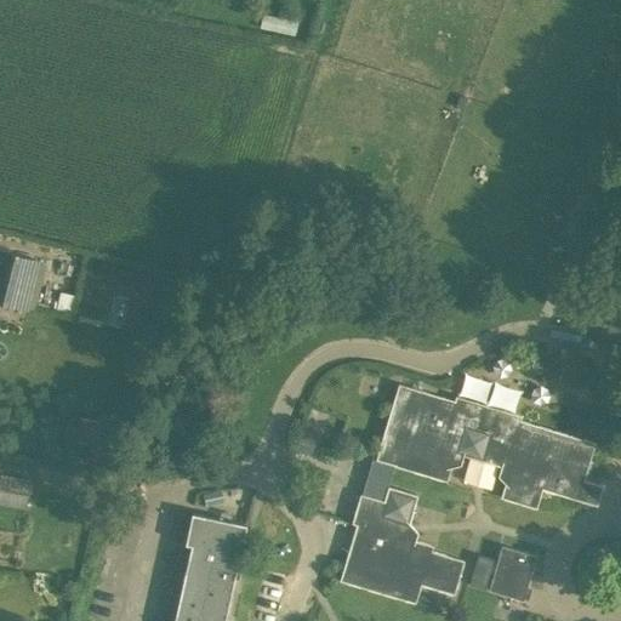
[(262,13),(260,28),(294,35),(298,15),(278,10),(277,17),(262,13)]
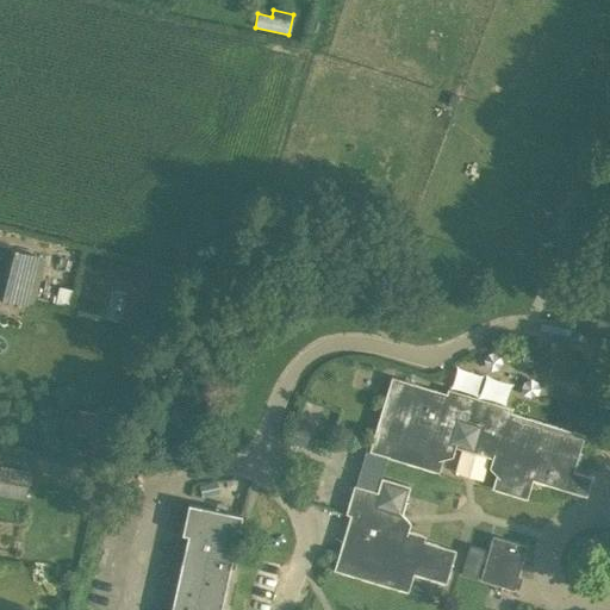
[(36,256),(1,248),(0,254),(0,297),(25,303),(36,256)]
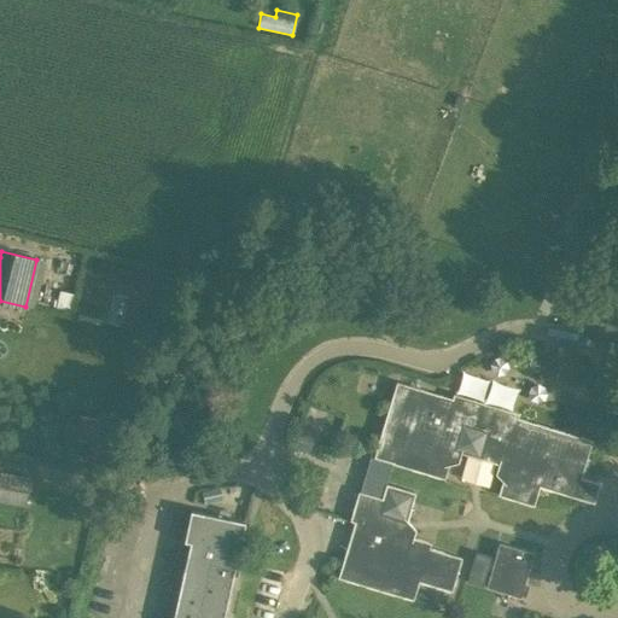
[(534,348),(524,345),(519,360),(530,362),(534,348)]
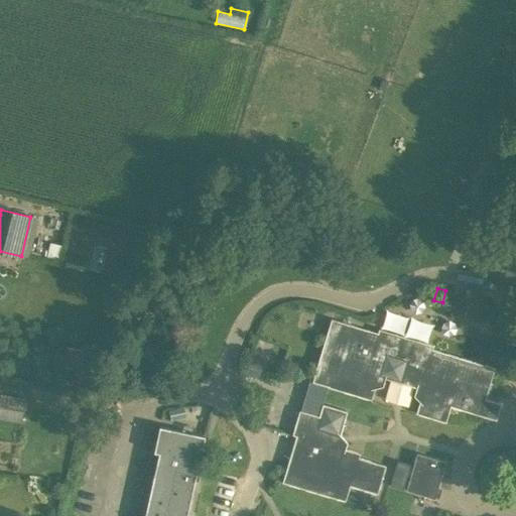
[(475,306),(460,301),(457,312),(472,316),(475,306)]
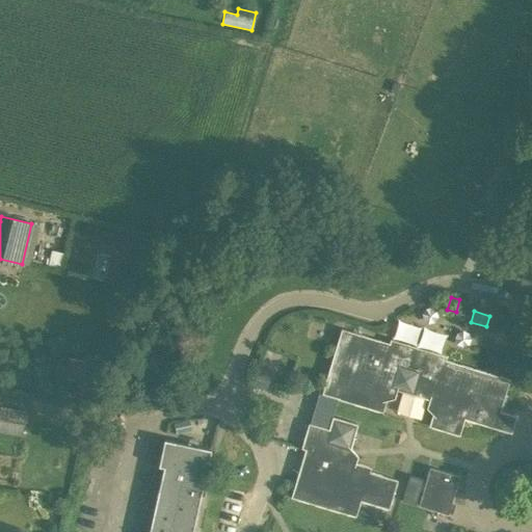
[(389,343),(341,328),(322,394),(382,411),(387,400),(395,398),(397,390),(429,399),(427,407),(432,414),(429,426),(459,435),(464,419),(511,432),(516,416),(500,410),(510,378),(446,360),(447,355),(391,339),(389,343)]
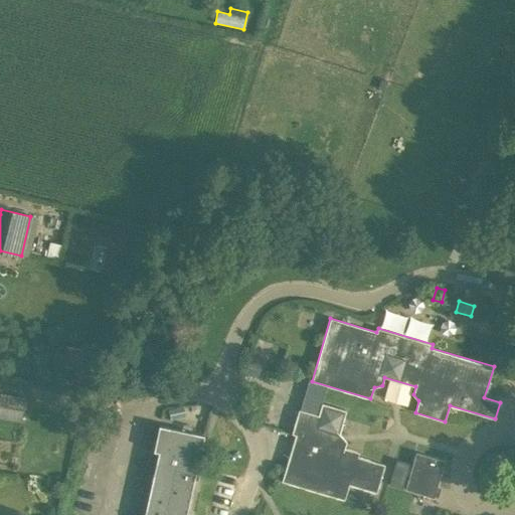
[(83,350),(70,348),(67,364),(80,366),(83,350)]
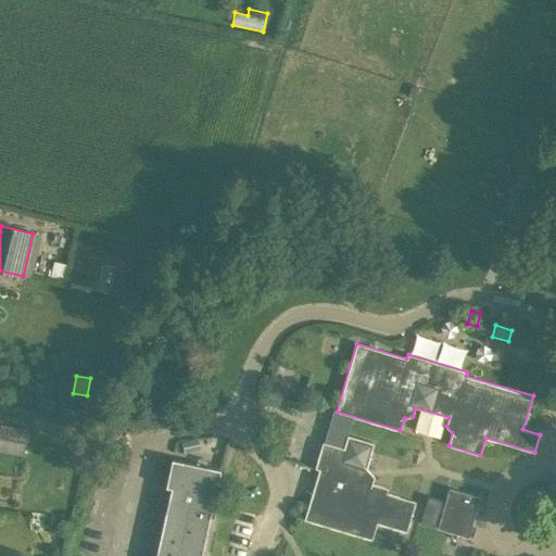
[(283,390),(269,386),(264,403),(278,407),(283,390)]
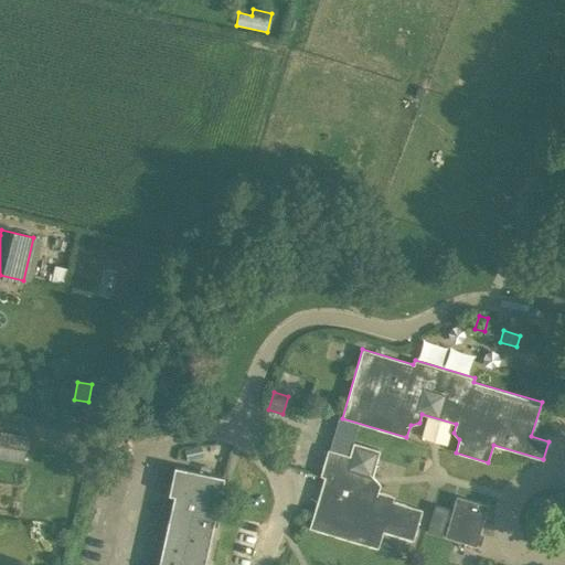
[(28,436),(0,432),(0,459),(23,464),(28,436)]
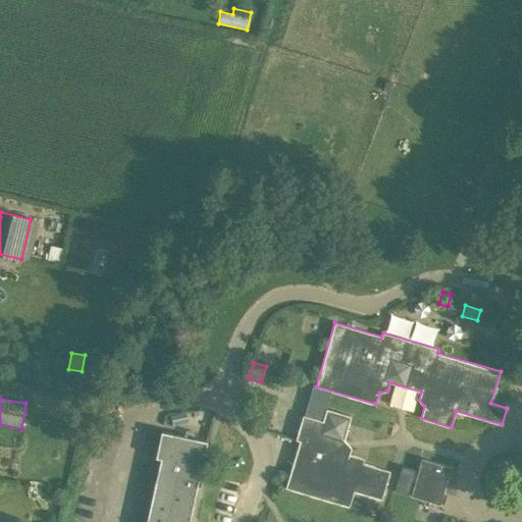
[(386,487),(385,486),(390,471),(363,463),(364,458),(350,454),(351,448),(344,439),(351,416),(326,409),(322,421),(303,415),(296,439),(300,440),(285,487),(350,507),(354,491),(382,500),(383,494),(390,497),(393,489),(400,491),(409,461),(395,457),(386,487)]
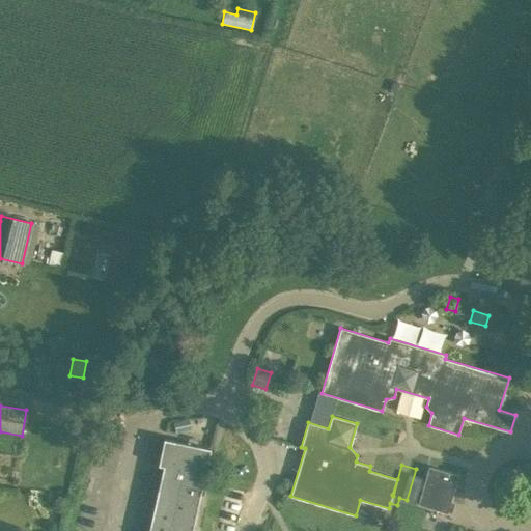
[(192,530),(210,449),(164,439),(159,465),(164,466),(148,530),(192,530)]
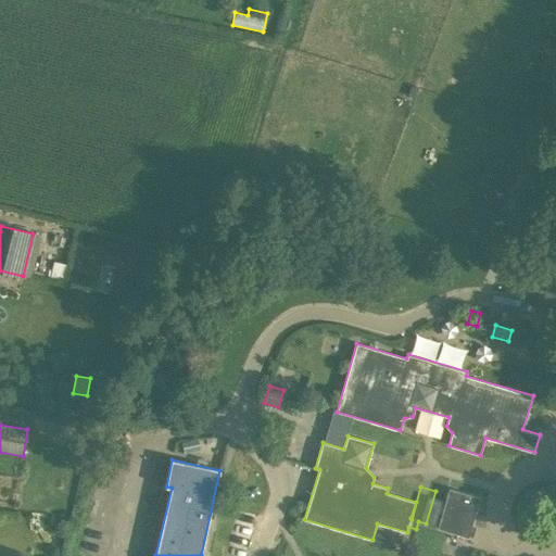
[(481,497),(450,488),(438,528),(469,538),(481,497)]
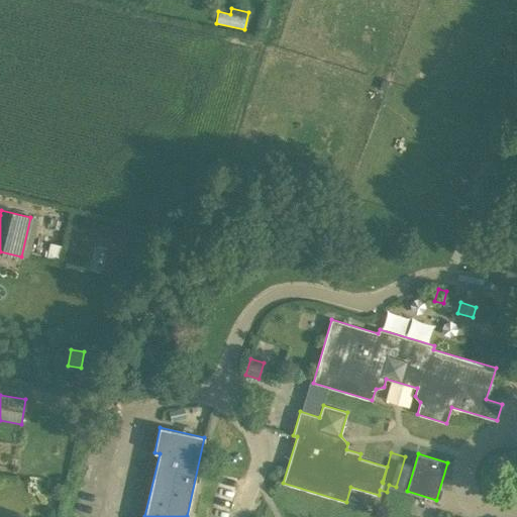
[(350,496),(347,504),(357,507),(360,500),(350,496)]
